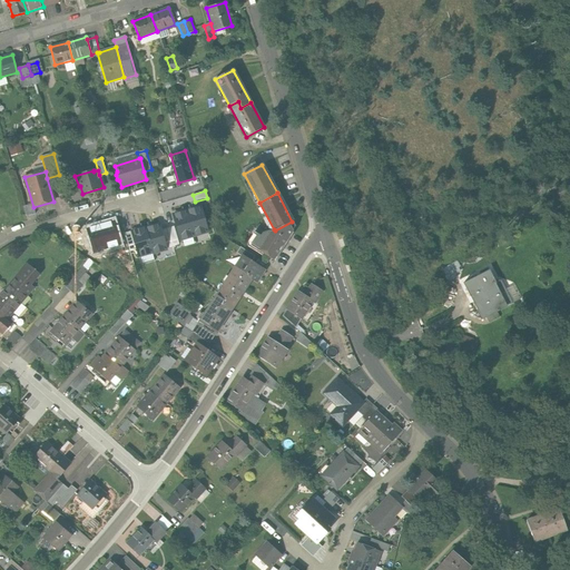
[(200,207),(186,210),(194,236),(207,232),(200,207)]
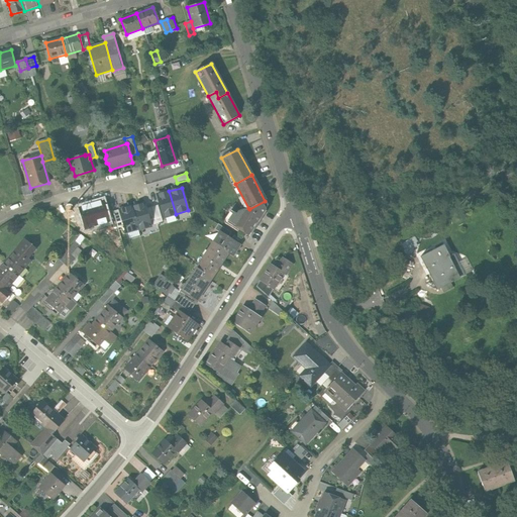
[(169,191),(157,195),(164,218),(176,214),(169,191)]
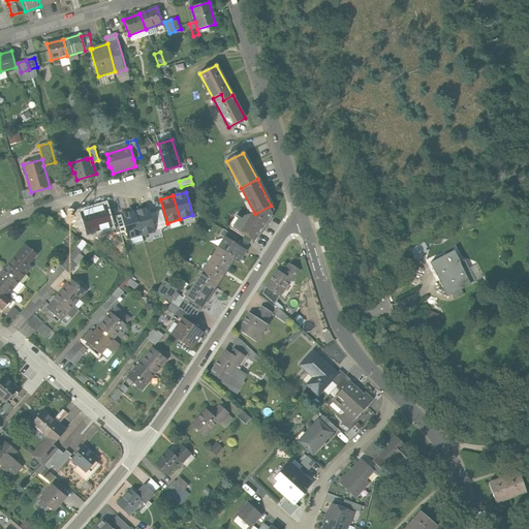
[(105,205),(93,209),(100,232),(113,229),(114,234),(120,232),(116,217),(115,214),(109,216),(105,205)]
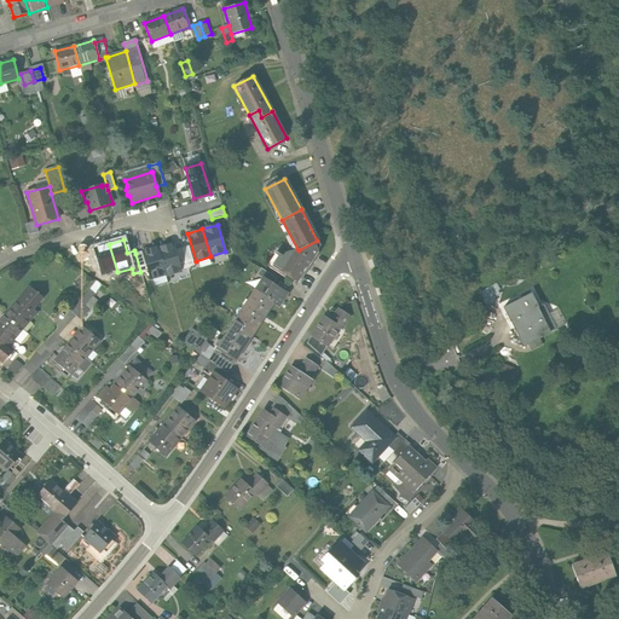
[(272,266),(296,283),(320,247),(317,241),(299,250),(298,249),(294,252),(285,254),(283,258),(279,255),(272,266)]
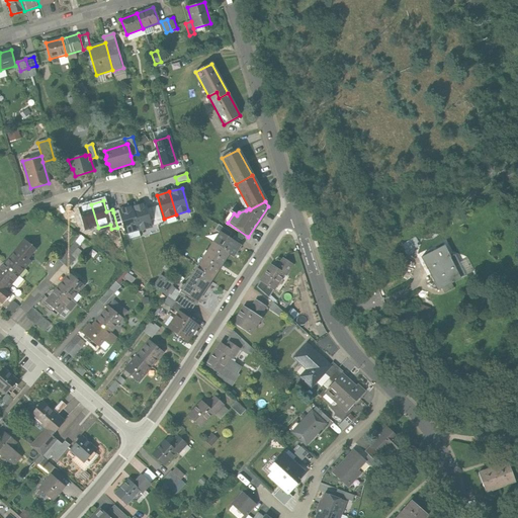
[(151,228),(151,225),(146,208),(145,203),(132,207),(139,230),(139,231),(151,228)]
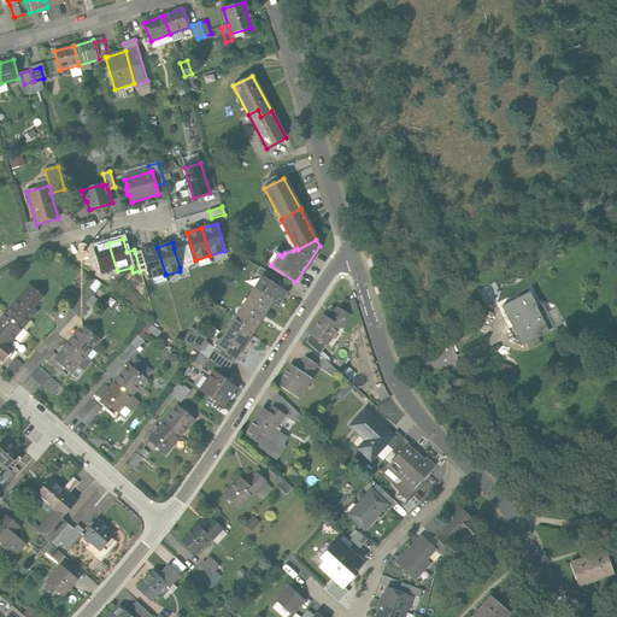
[(109,244),(93,248),(101,276),(117,271),(109,244)]
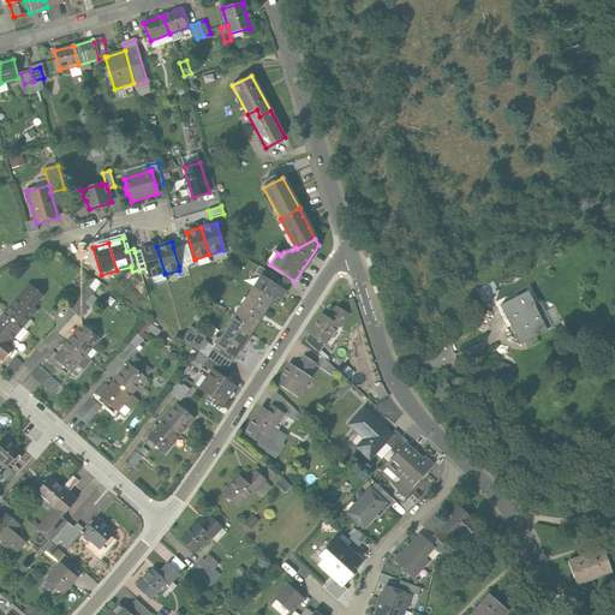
[(156,245),(141,250),(147,269),(149,278),(165,273),(156,246),(156,245)]
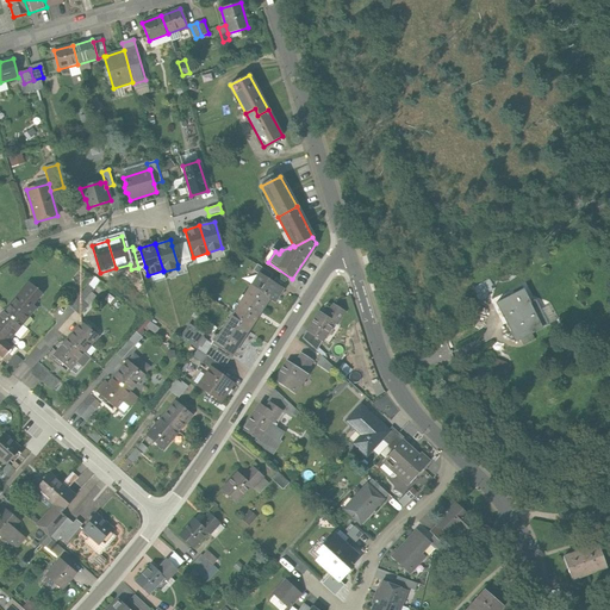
[(179,244),(172,246),(178,265),(185,263),(179,244)]
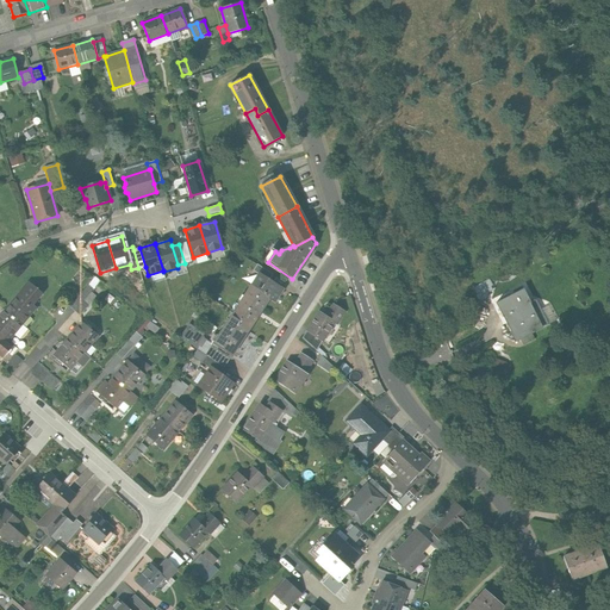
[(145,267),(139,248),(134,250),(138,268),(138,269),(145,267)]
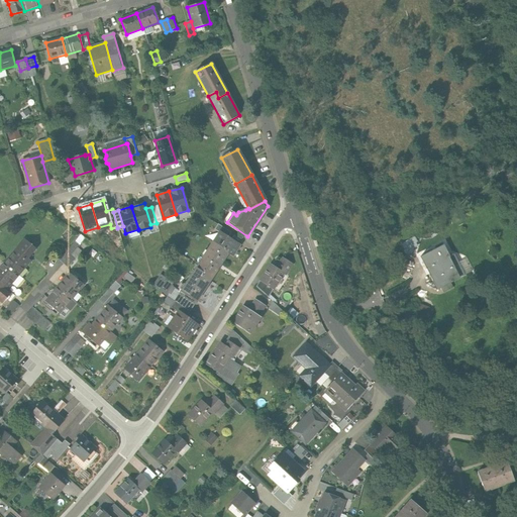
[(219,233),(219,232),(228,238),(231,232),(218,224),(214,229),(219,233)]
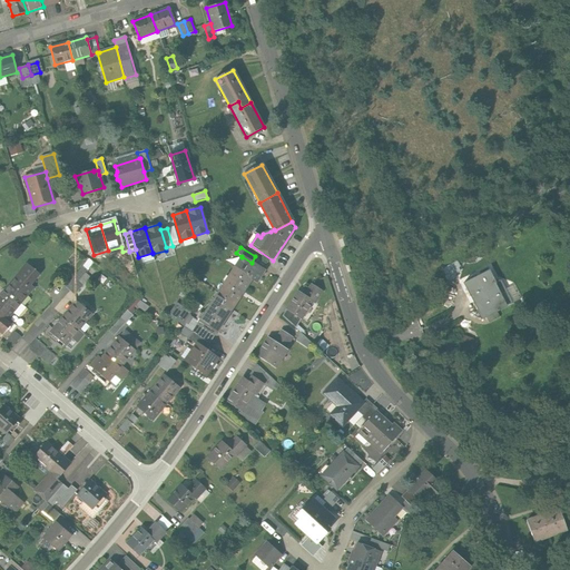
[(252,263),(242,256),(242,257),(235,267),(252,278),(256,282),(264,271),(252,263)]
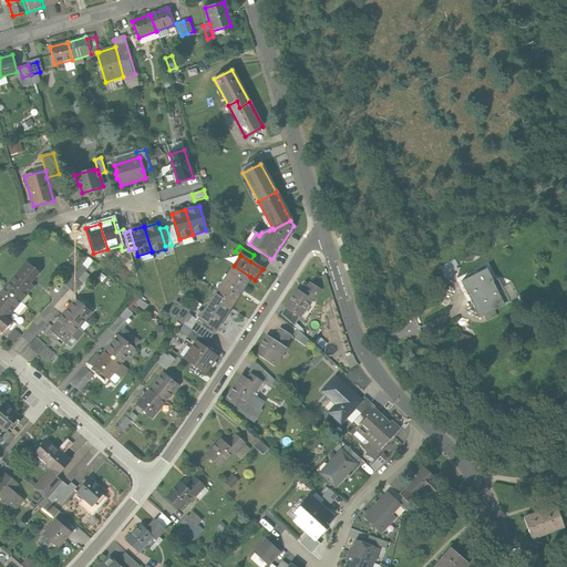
[(28,263),(4,289),(20,301),(33,286),(28,281),(37,271),(28,263)]
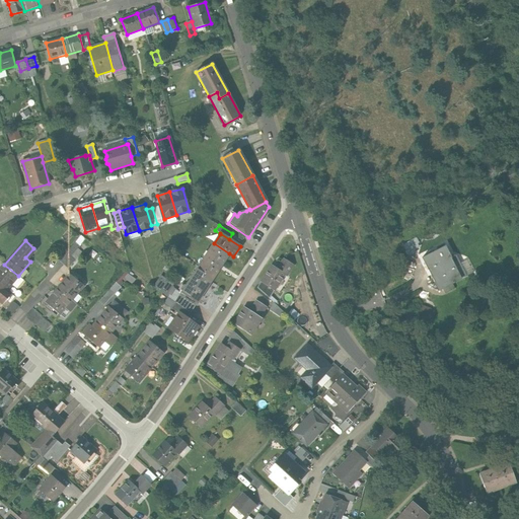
[(67,252),(71,256),(80,246),(76,242),(67,252)]
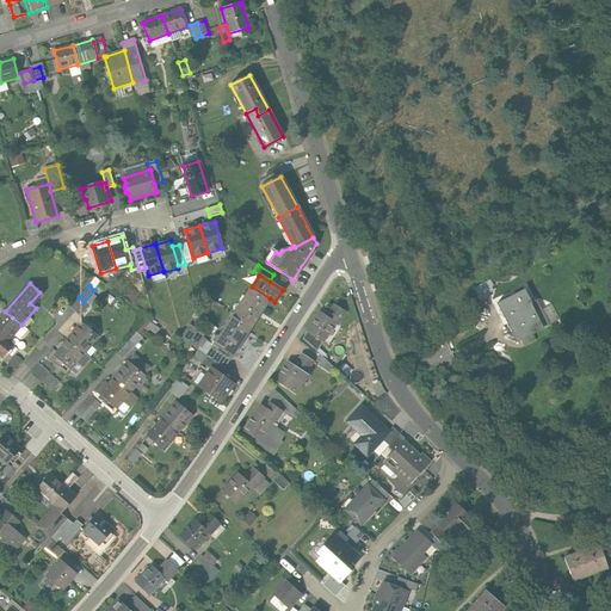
[(239,326),(248,332),(270,298),(252,287),(234,314),(244,320),(239,326)]
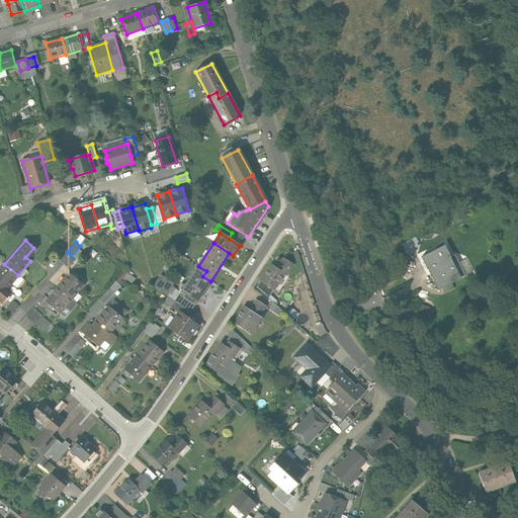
[(450,257),(444,245),(421,258),(427,269),(432,267),(435,272),(433,273),(441,288),(451,283),(465,275),(453,255),(450,257)]
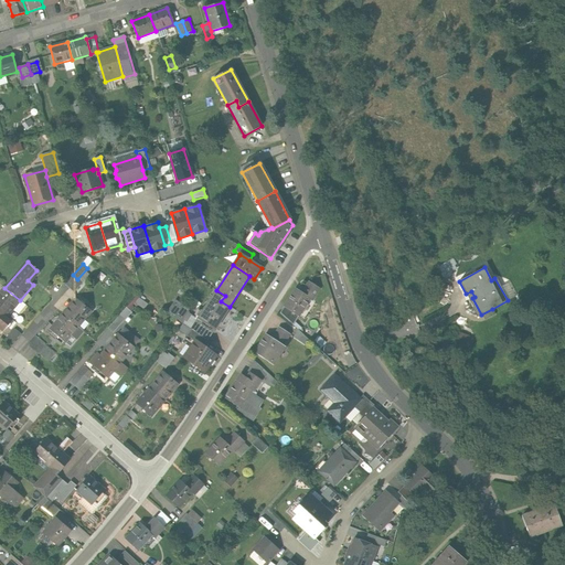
[(76,280),(77,279),(73,275),(68,270),(60,280),(68,289),(76,280)]
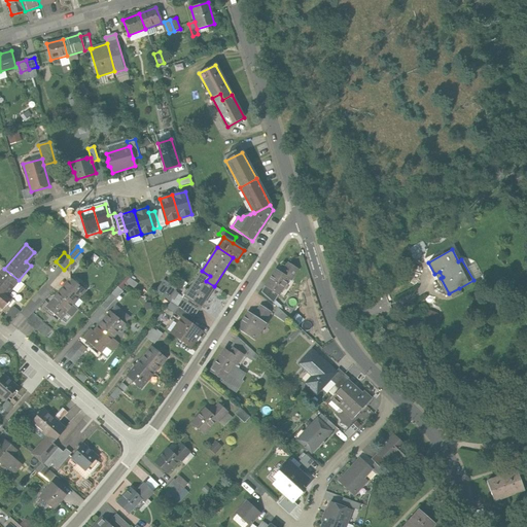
[(76,265),(71,261),(64,270),(69,273),(76,265)]
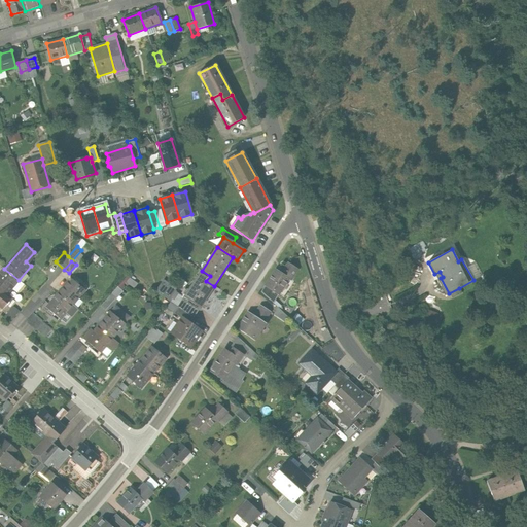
[(276,270),(265,286),(278,295),(288,279),(290,280),(297,270),(288,264),(281,274),(276,270)]
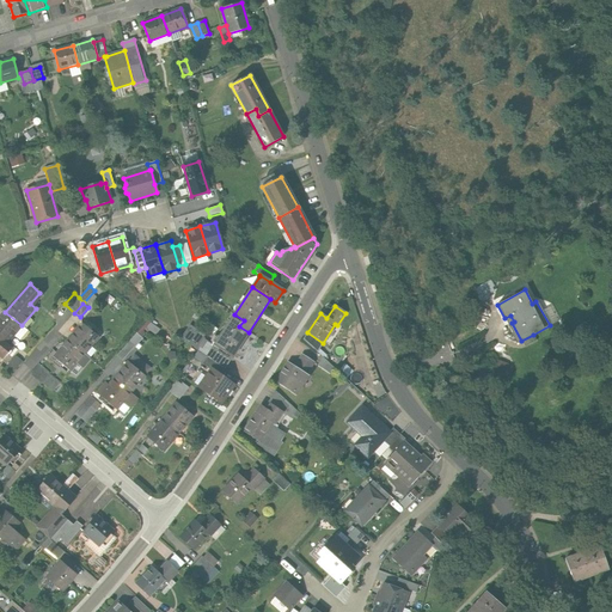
[(0,337),(7,343),(7,342),(12,336),(19,342),(28,330),(22,325),(5,312),(0,318),(0,337)]
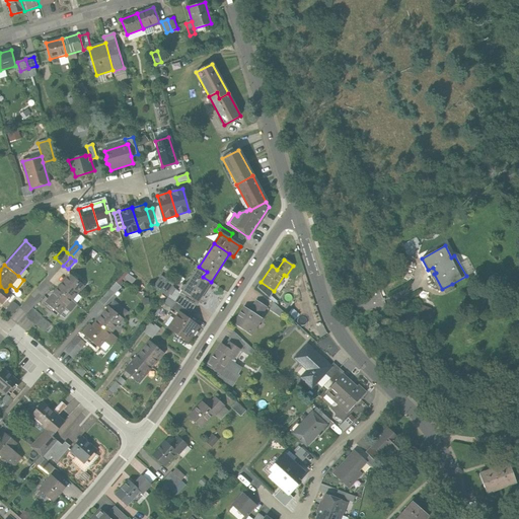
[(181,293),(197,303),(211,282),(203,277),(207,272),(199,267),(181,293)]
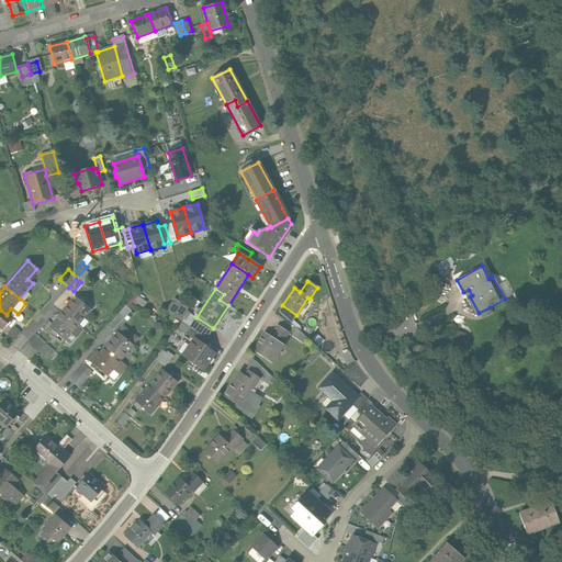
[(147,303),(137,296),(134,302),(143,308),(147,303)]
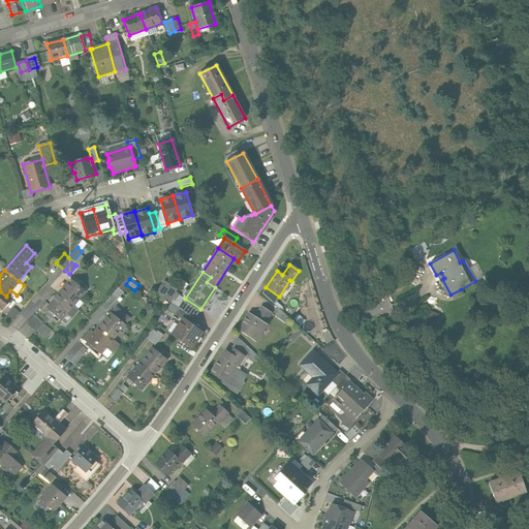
[(59,294),(72,306),(85,291),(70,280),(59,294)]
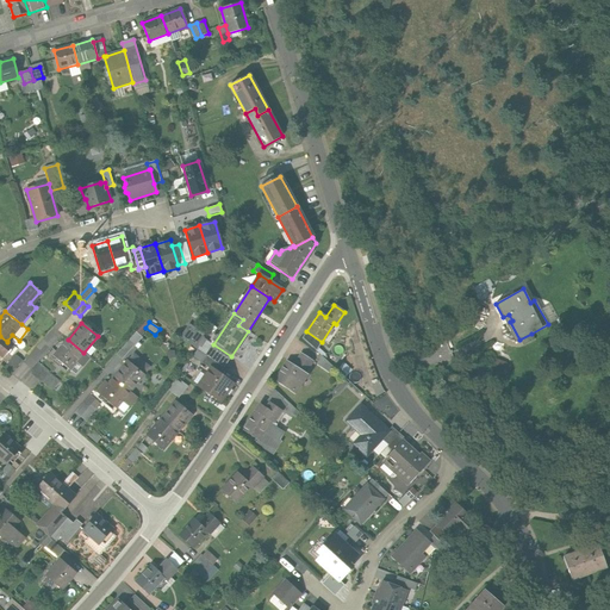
[(195,348),(199,342),(203,337),(204,335),(188,325),(179,337),(195,348)]
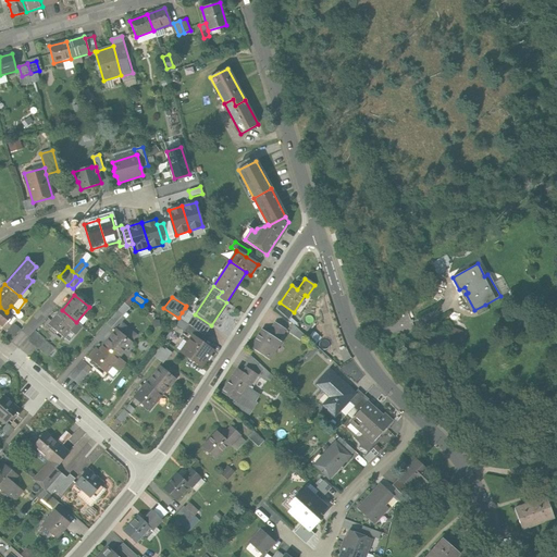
[(288,321),(294,312),(280,302),(275,309),(288,321)]
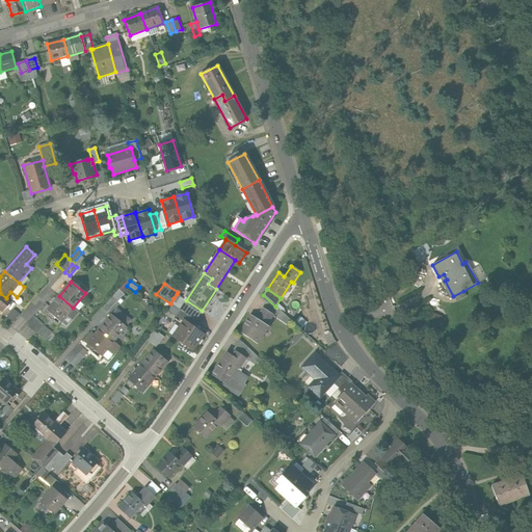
[(118,290),(102,310),(106,314),(124,294),(118,290)]
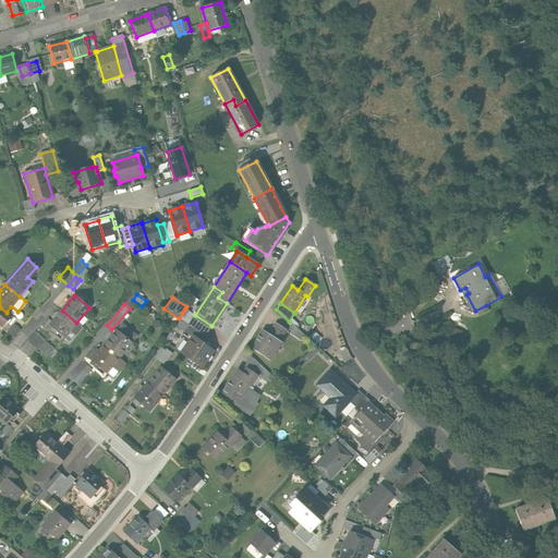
[(486,305),(475,311),(478,316),(489,311),(486,305)]
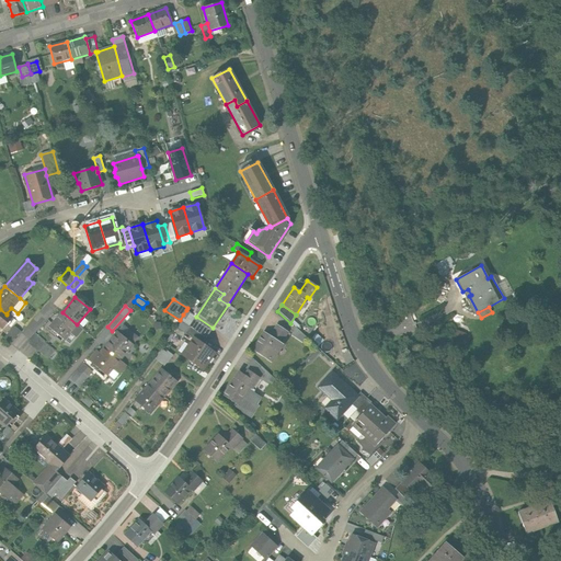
[(0,328),(2,330),(12,319),(7,313),(7,315),(0,309),(0,328)]
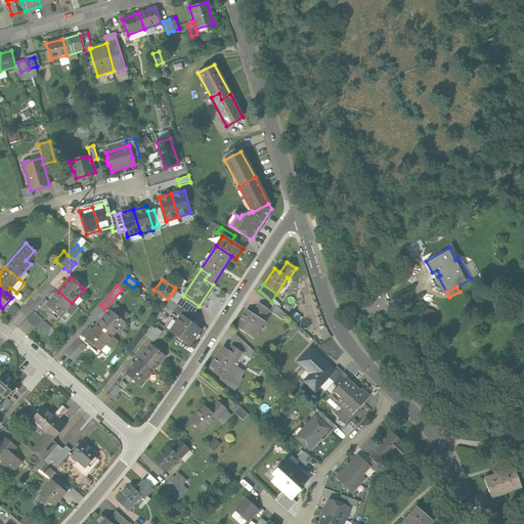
[(177,306),(183,296),(174,290),(171,294),(168,299),(169,300),(177,306)]
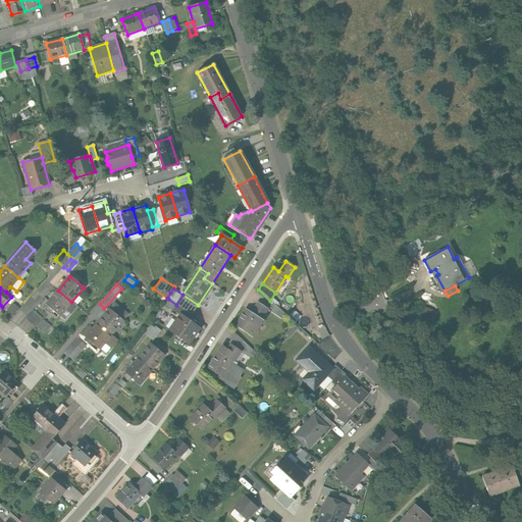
[(71,302),(58,291),(46,305),(64,321),(77,307),(71,302)]
